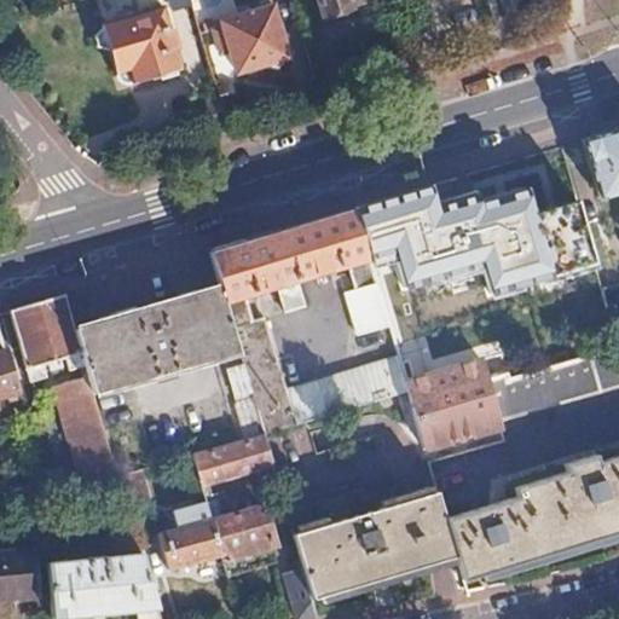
[(317,0),(322,15),(345,9),(348,9),(345,0),(317,0)]
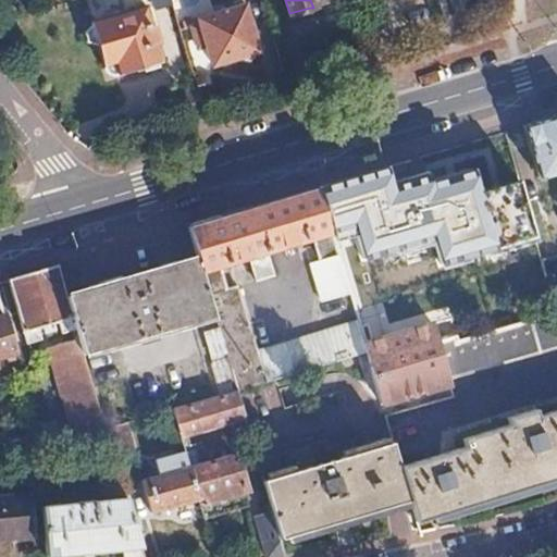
[(261,57),(246,8),(200,22),(215,72),(239,64),(251,69),(261,57)]
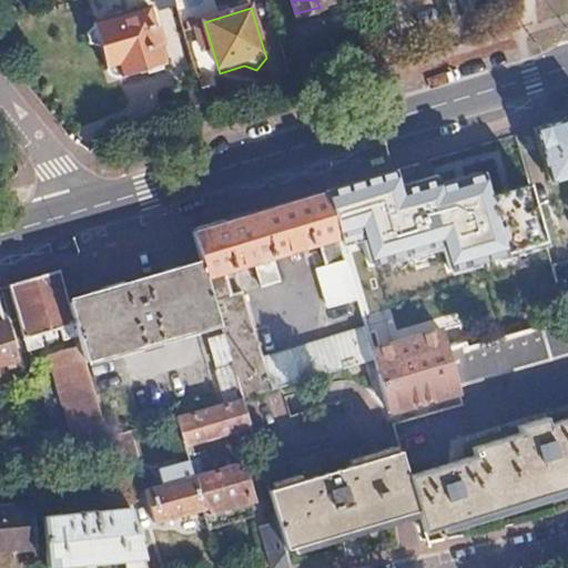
[(169,64),(152,9),(93,26),(94,30),(87,36),(90,46),(100,48),(107,69),(118,67),(122,78),(169,64)]
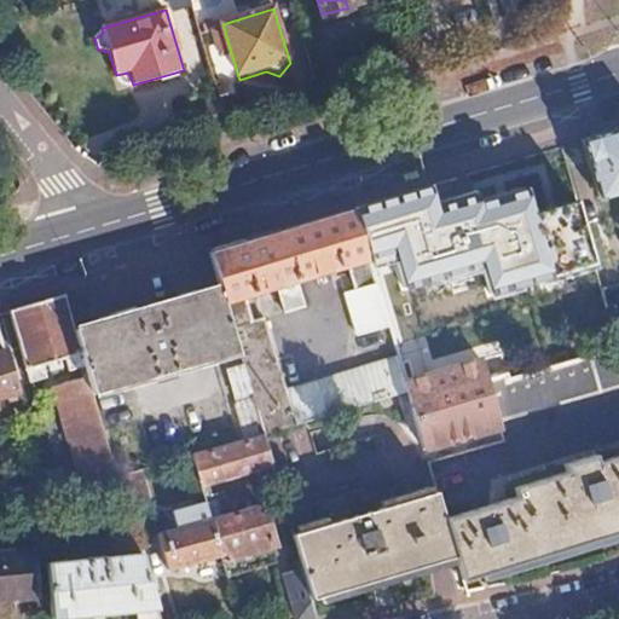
[(618,128),(614,131),(590,138),(582,140),(599,200),(618,194),(618,128)]
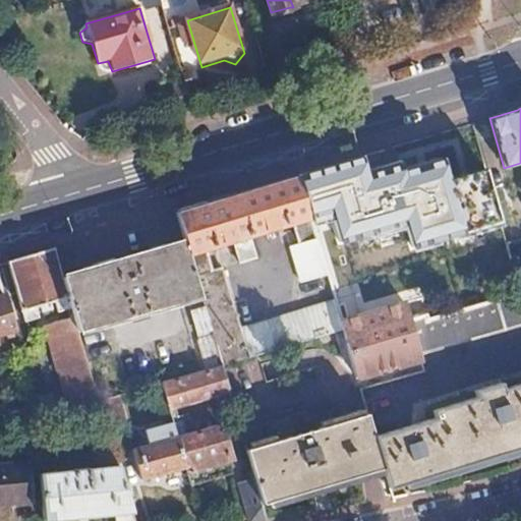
[(461,221),(438,142),(351,168),(374,247),(410,237),(415,252),(447,242),(442,227),(461,221)]
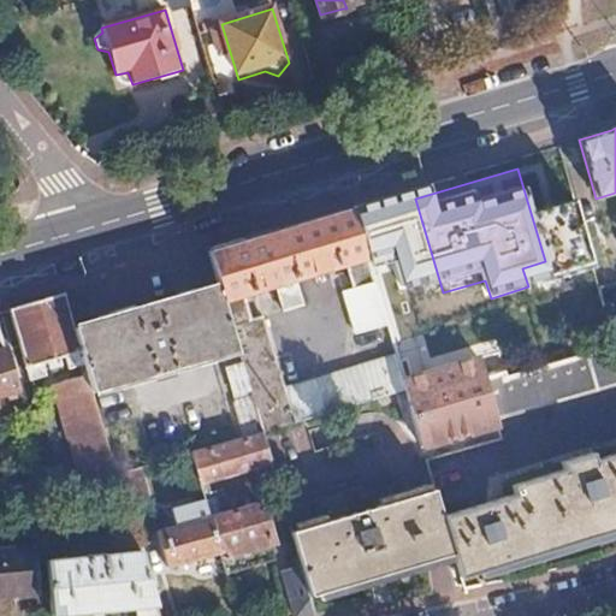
[(264,432),(407,390),(404,379),(397,355),(290,388),(268,315),(256,319),(249,294),(279,285),(288,311),(302,307),(295,282),(347,266),(354,291),(342,295),(355,337),(389,326),(353,207),(208,250),(219,285),(238,349),(242,362),(264,432)]
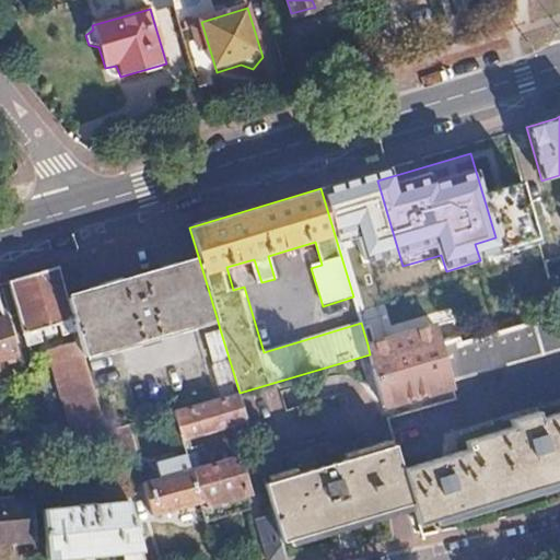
[(217,317),(199,259),(159,271),(176,329),(217,317)]
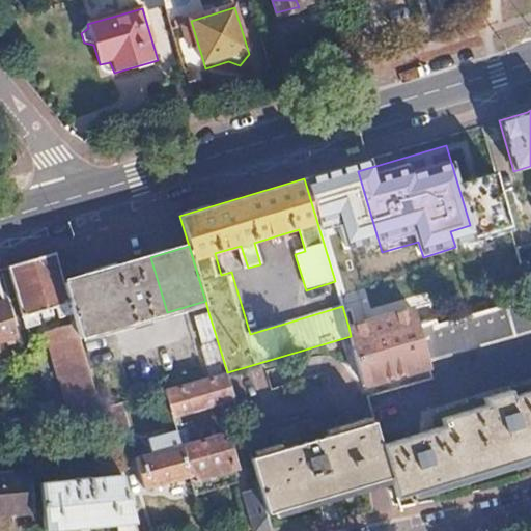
[(441,301),(435,279),(468,269),(460,246),(455,247),(423,257),(401,263),(415,310),(441,301)]
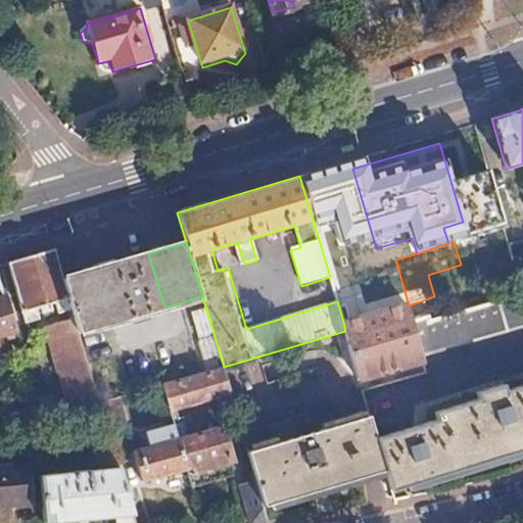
[(522,242),(512,246),(522,284),(522,242)]
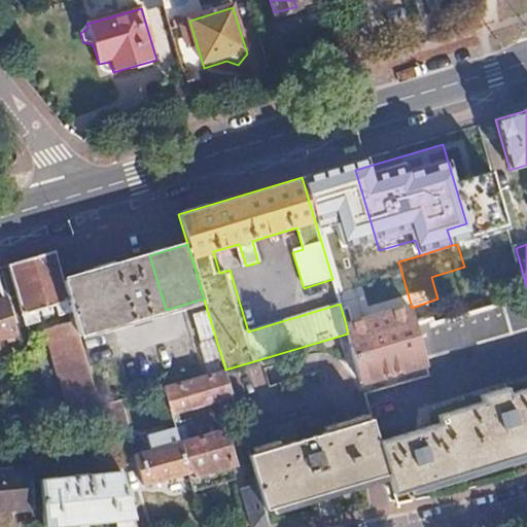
[(65,280),(56,250),(33,257),(49,313),(54,311),(51,305),(58,304),(61,315),(74,311),(65,280)]
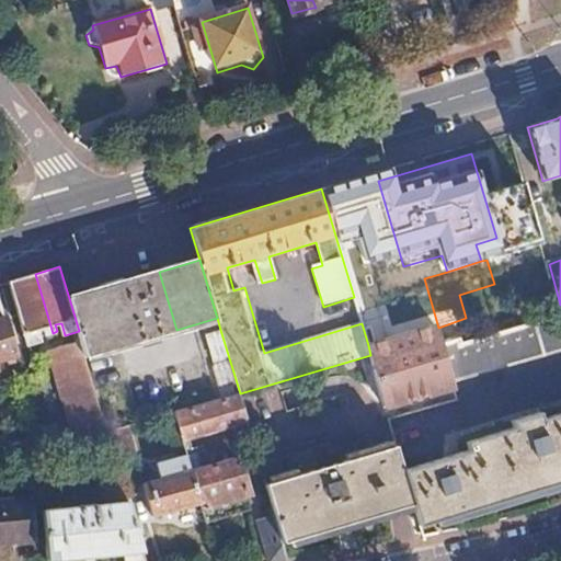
[(176,330),(159,272),(115,285),(69,298),(79,331),(82,343),(87,357),(142,341),(144,347),(161,342),(159,334),(176,330)]
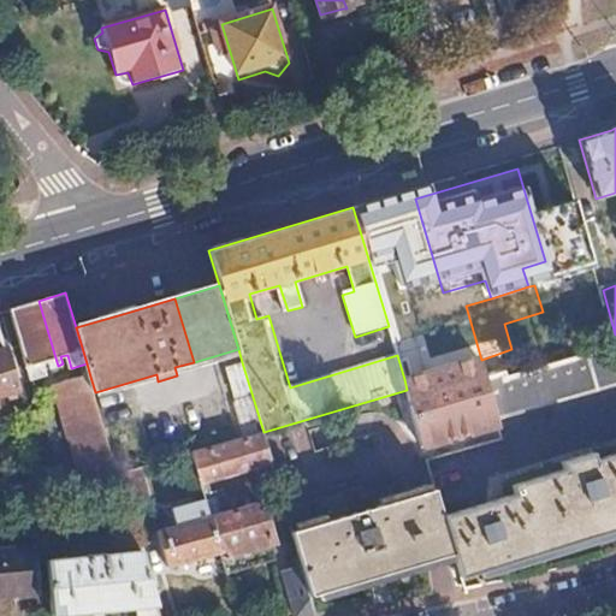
[(58,366),(39,301),(10,309),(31,380),(49,375),(45,361),(51,360),(53,367),(58,366)]
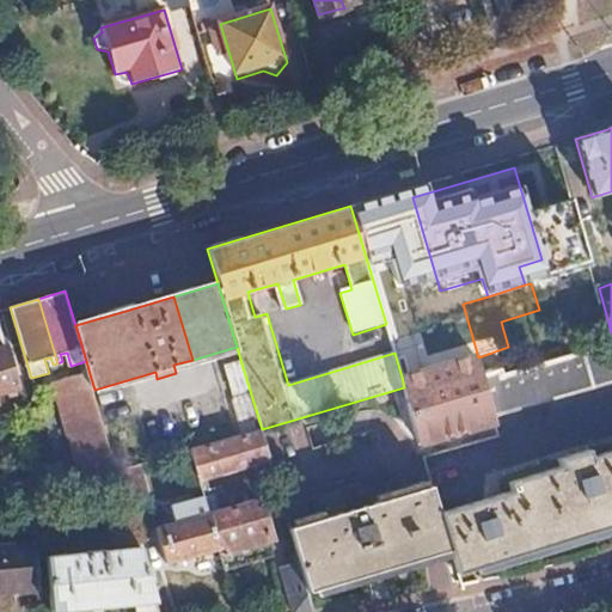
[(478,357),(463,304),(429,313),(444,365),(423,371),(402,377),(404,387),(410,407),(435,398),(438,405),(488,391),(485,384),(482,372),(478,357)]
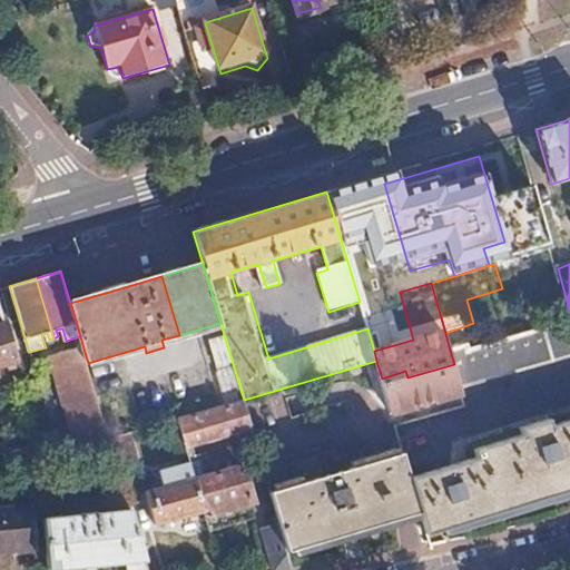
[(16,359),(0,303),(0,365),(7,363),(10,370),(17,369),(15,360),(16,359)]
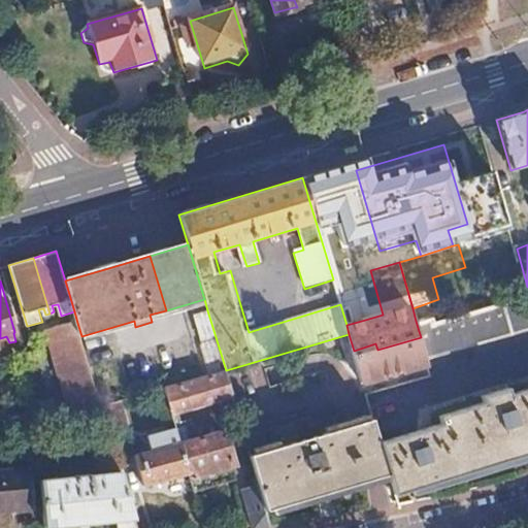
[(527,298),(419,331),(421,337),(428,362),(527,330),(527,298)]
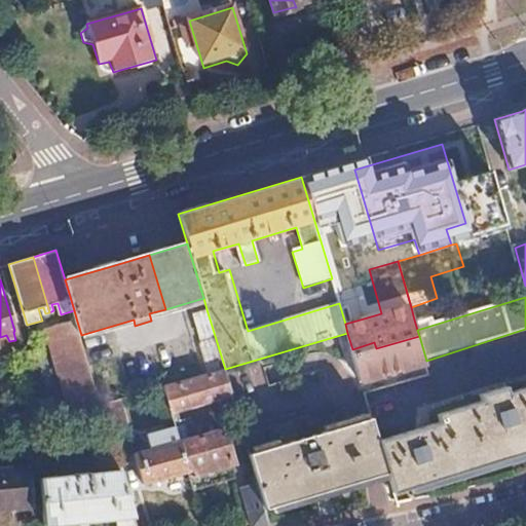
[(225,369),(207,309),(192,314),(198,336),(194,338),(205,375),(225,369)]
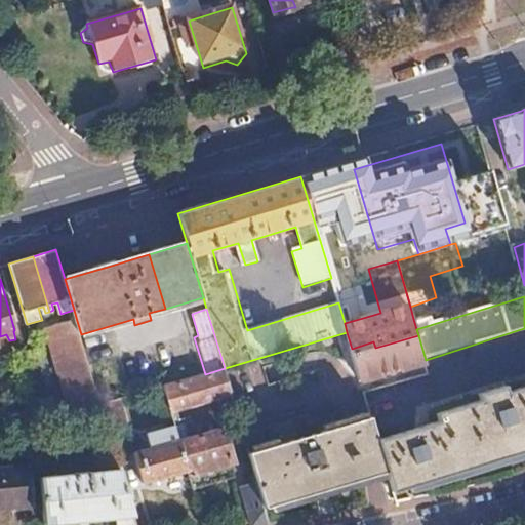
[(81,334),(77,321),(48,330),(73,413),(103,405),(81,334)]
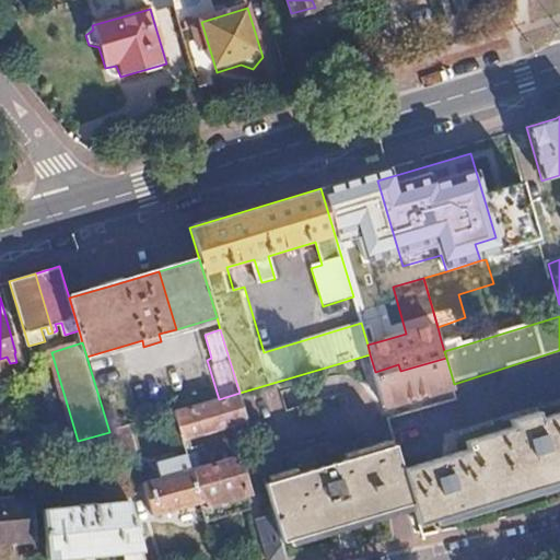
[(454,384),(446,358),(400,371),(398,364),(375,372),(385,406),(454,385),(454,384)]
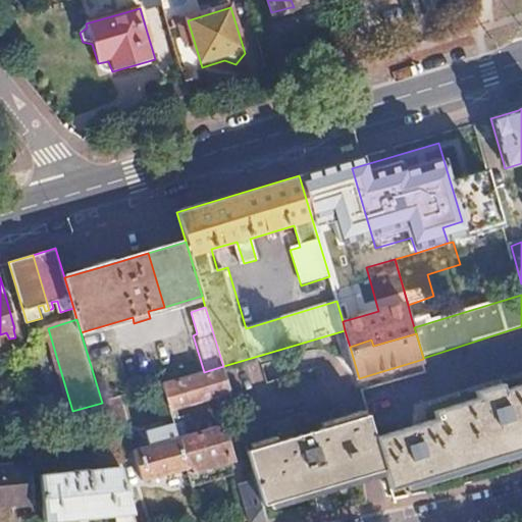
[(169,410),(230,392),(223,366),(204,372),(161,384),(169,410)]
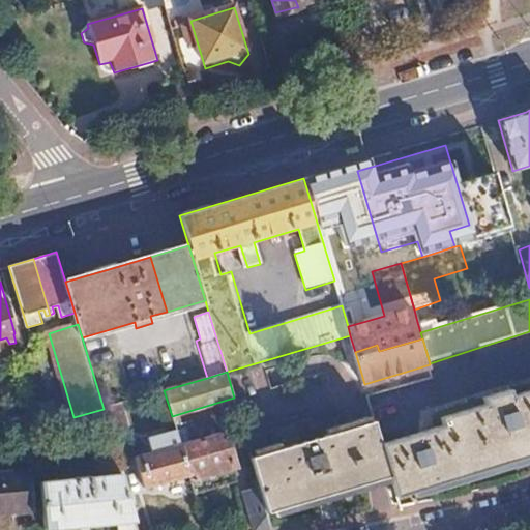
[(473,472),(529,454),(529,390),(514,395),(512,389),(487,398),(489,404),(445,416),(447,424),(383,443),(392,475),(398,495),(473,472)]
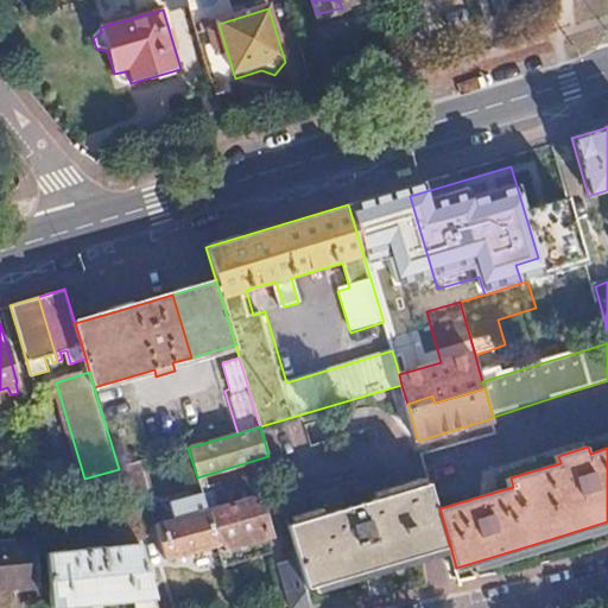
[(147,493),(139,463),(119,469),(127,499),(147,493)]
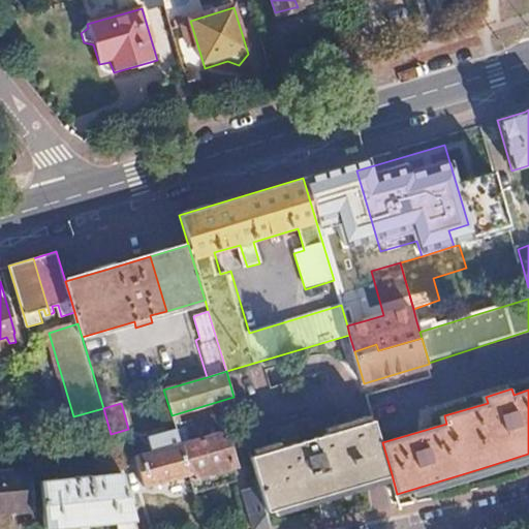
[(382,442),(375,417),(352,425),(369,481),(392,474),(382,442)]
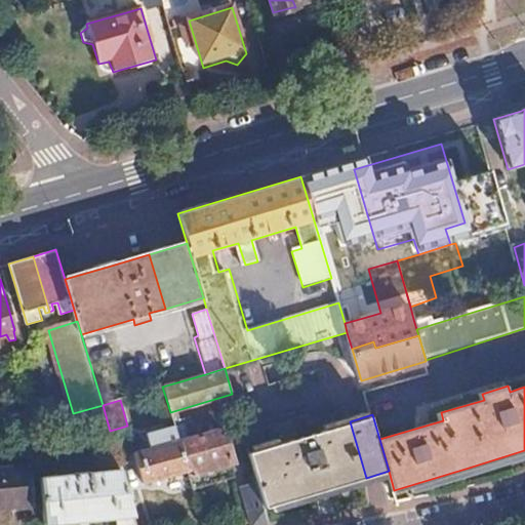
[(366,478),(350,421),(249,451),(258,482),(266,507),(366,478)]
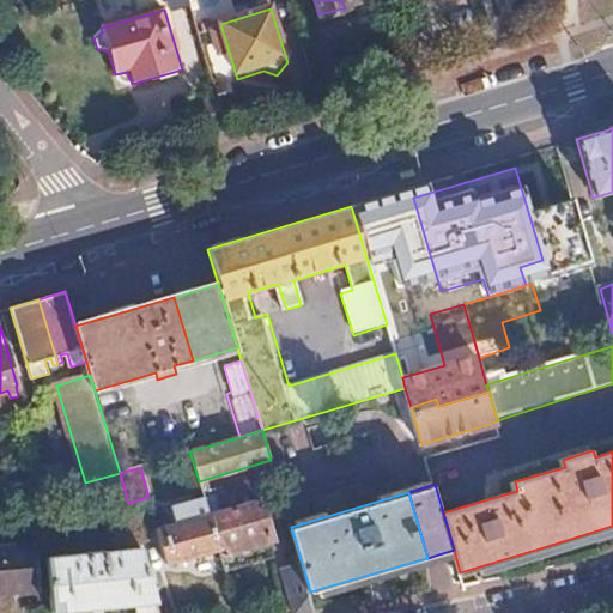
[(268,541),(256,501),(183,521),(182,514),(173,516),(175,525),(164,528),(174,563),(219,550),(220,556),(268,541)]
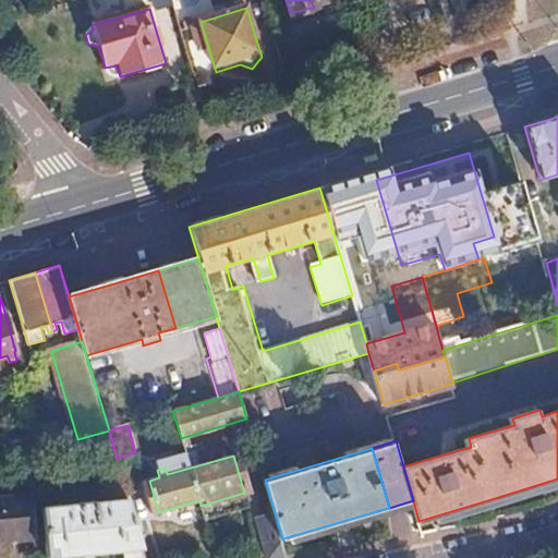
[(33,496),(0,498),(0,542),(36,538),(33,496)]
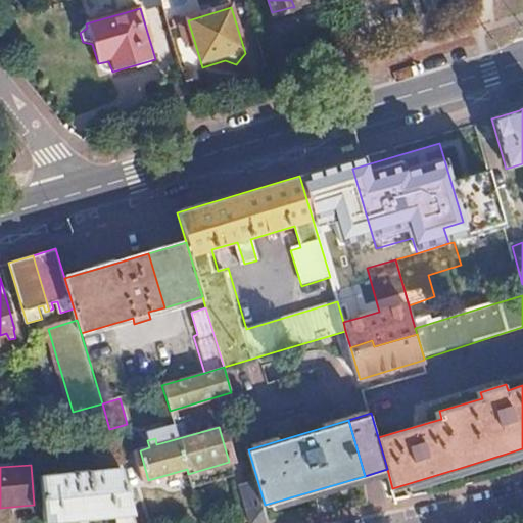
[(135,514),(122,468),(88,472),(87,468),(74,470),(75,473),(40,477),(44,522),(50,522),(116,516),(135,514)]
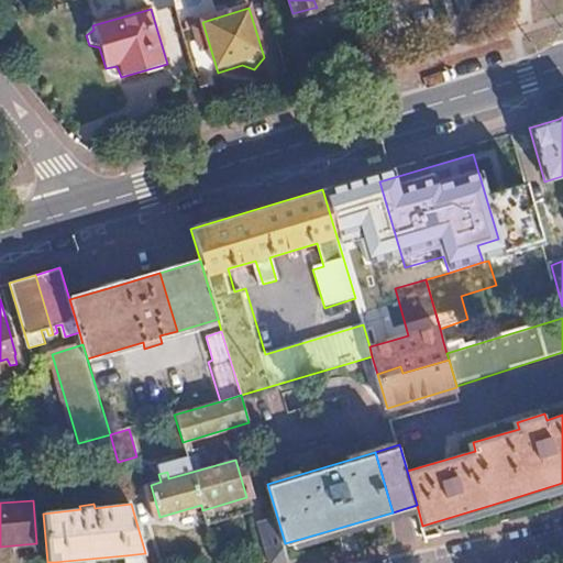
[(285,543),(277,517),(261,521),(272,562),(290,560),(285,543)]
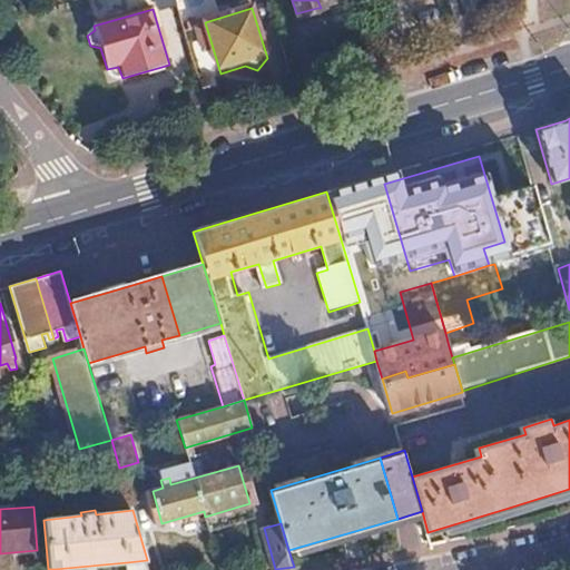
[(149,569),(147,560),(127,562),(127,569),(149,569)]
